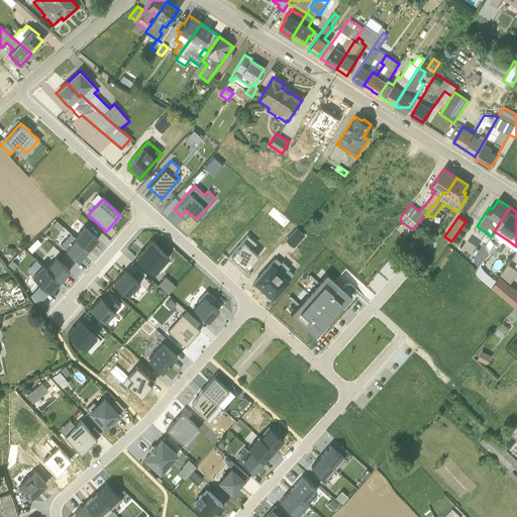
[(88,248),(98,237),(82,224),(73,234),(88,248)]
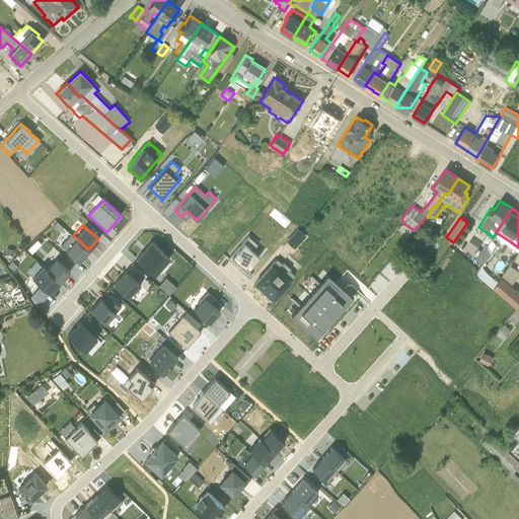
[(288,239),(296,246),(306,234),(298,227),(288,239)]
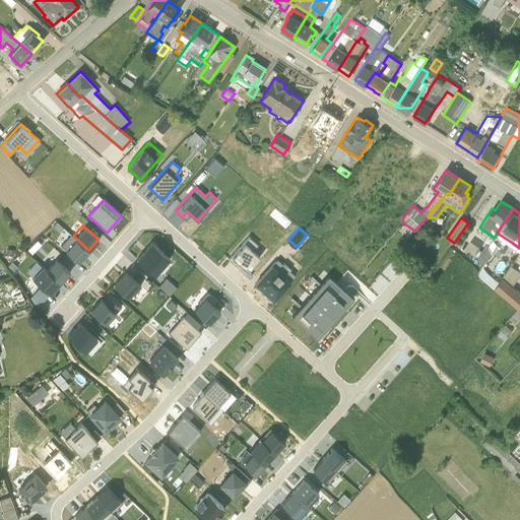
[(88,251),(71,235),(61,246),(78,262),(88,251)]
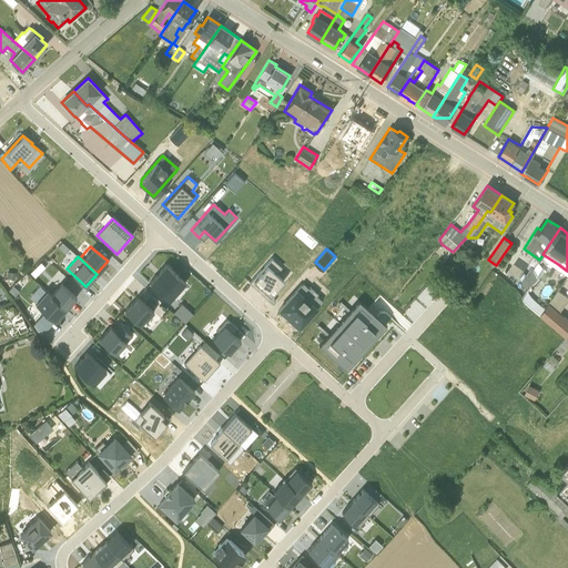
[(264,292),(270,296),(284,281),(275,273),(281,266),(271,257),(249,283),(262,294),(264,292)]
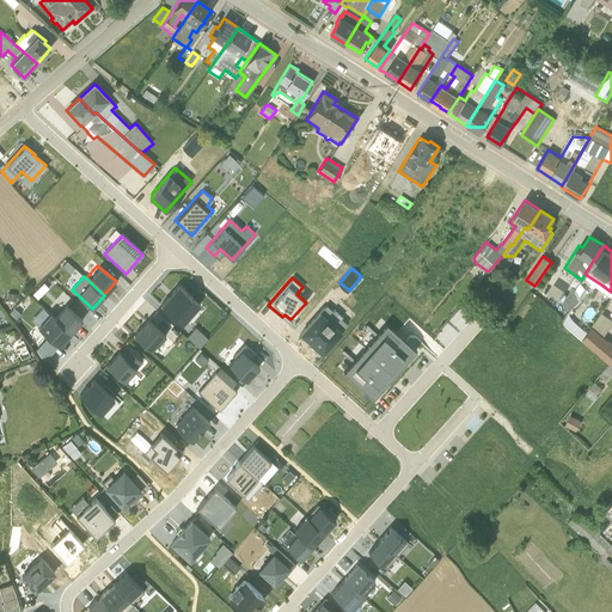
[(160,303),(182,322),(199,301),(177,282),(160,303)]
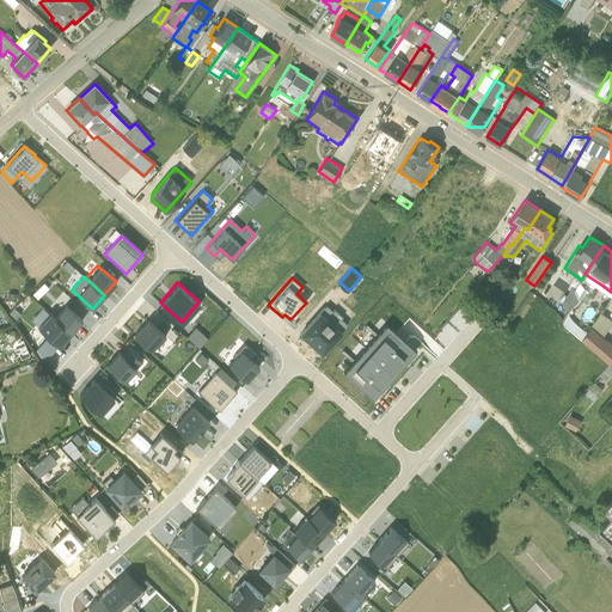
[(564,294),(560,300),(568,307),(580,293),(573,287),(567,295),(564,294)]
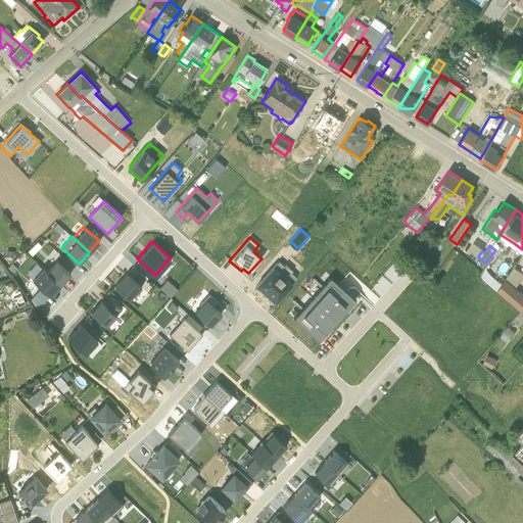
[(60,283),(69,272),(56,259),(46,270),(60,283)]
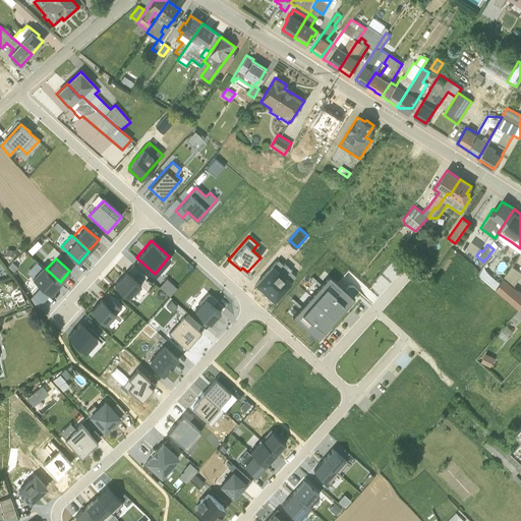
[(277,259),(255,284),(274,299),(295,276),(290,271),(291,270),(284,263),(283,265),(277,259)]
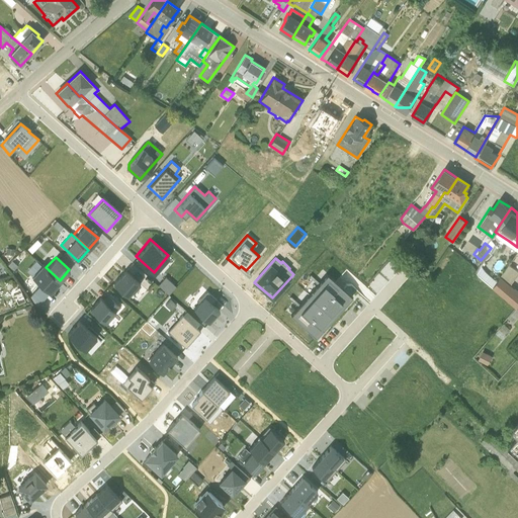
[(517,268),(517,265),(509,259),(497,276),(493,282),(516,303),(517,299),(517,285),(511,279),(517,268)]
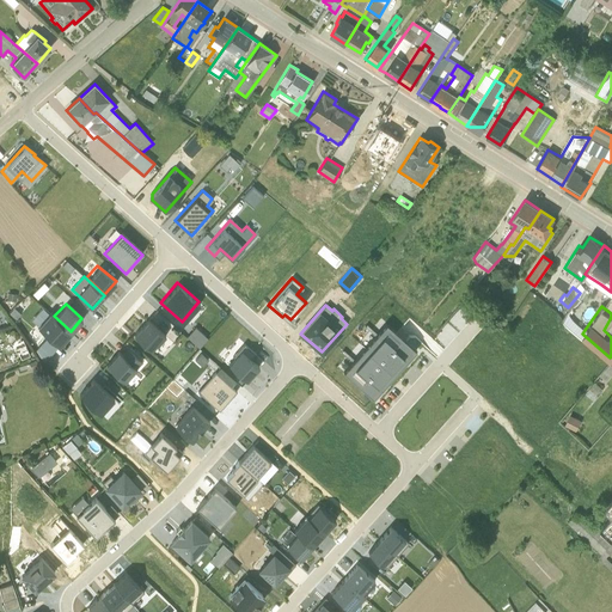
[(563,317),(582,334),(587,326),(569,311),(563,317)]
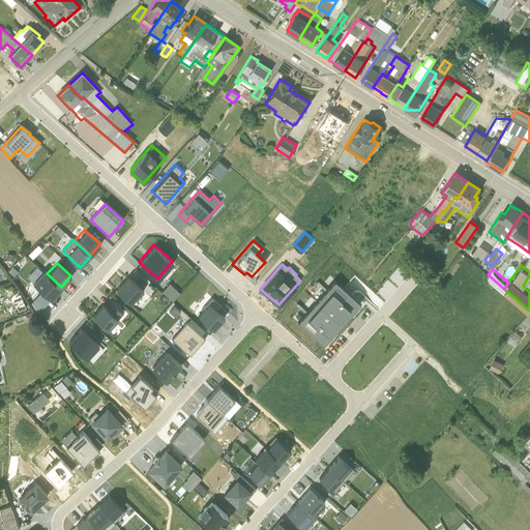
[(42,271),(32,283),(40,290),(51,299),(61,287),(42,271)]
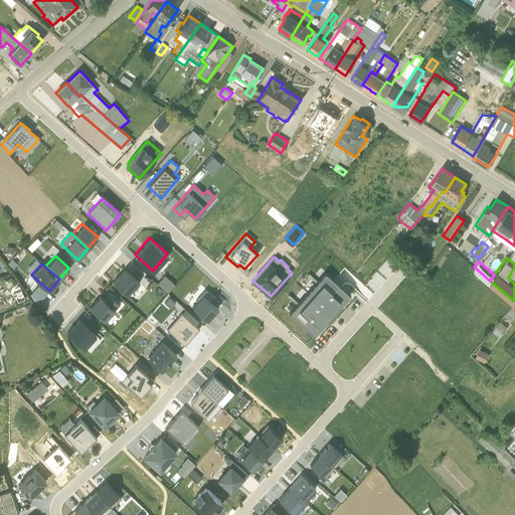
[(119,275),(113,282),(133,300),(145,288),(125,270),(120,275),(119,275)]
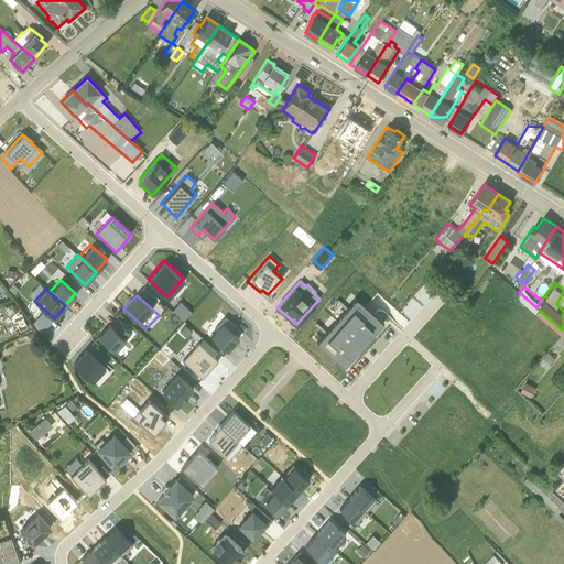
[(315,342),(343,367),(383,322),(356,297),(315,342)]
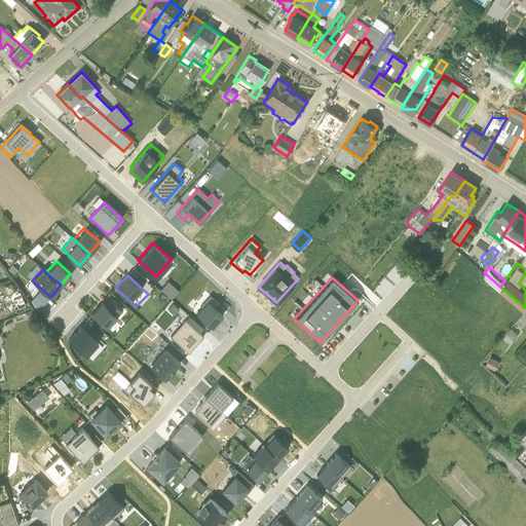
[(159,289),(171,298),(178,290),(167,279),(159,289)]
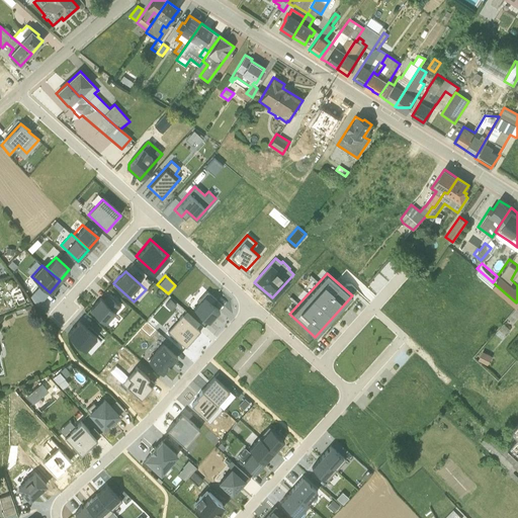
[(38,306),(50,292),(39,283),(29,296),(38,306)]
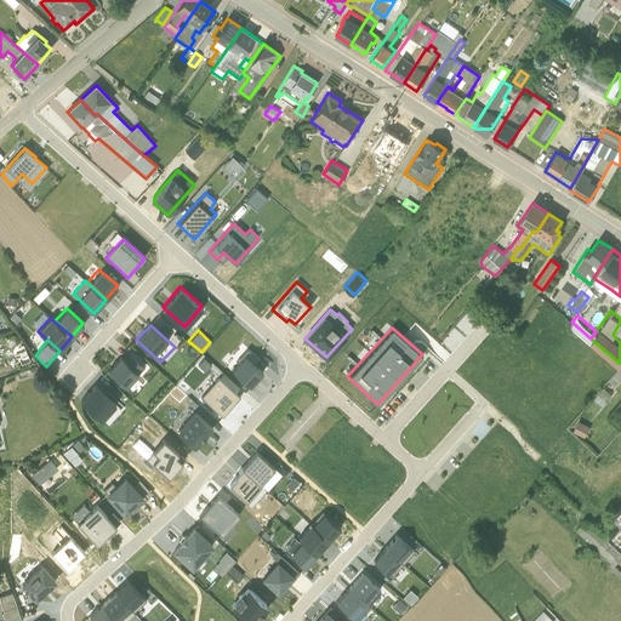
[(120,357),(108,370),(132,392),(149,371),(130,354),(124,360),(120,357)]
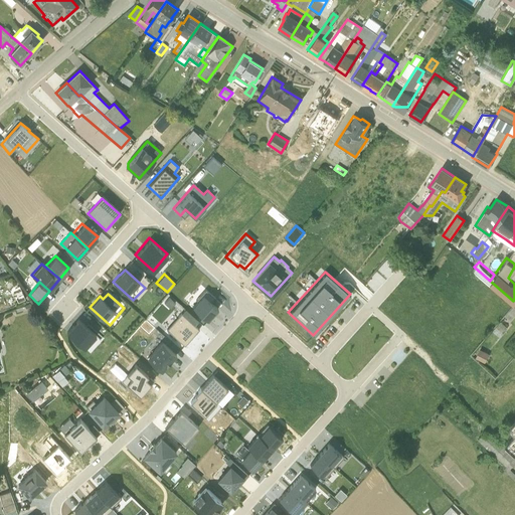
[(207,323),(217,311),(202,297),(191,309),(207,323)]
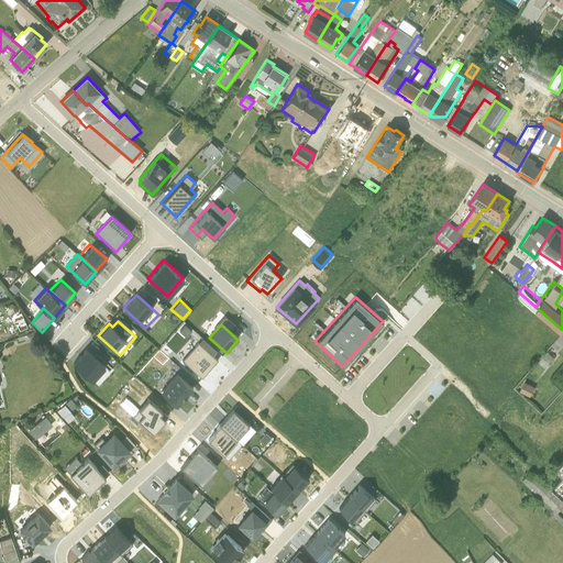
[(562,326),(561,329),(551,340),(558,345),(562,338),(562,326)]
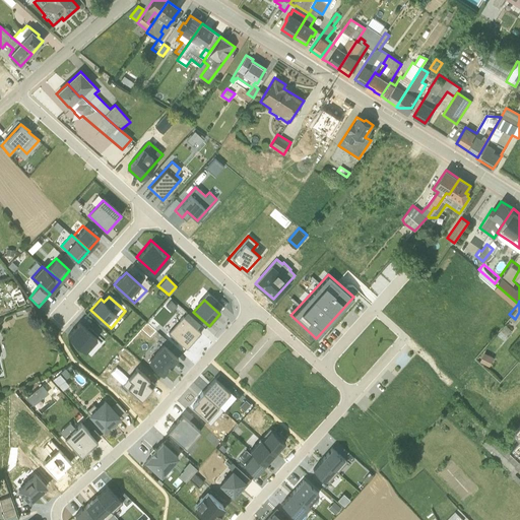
[(200,334),(183,318),(168,334),(186,350),(200,334)]
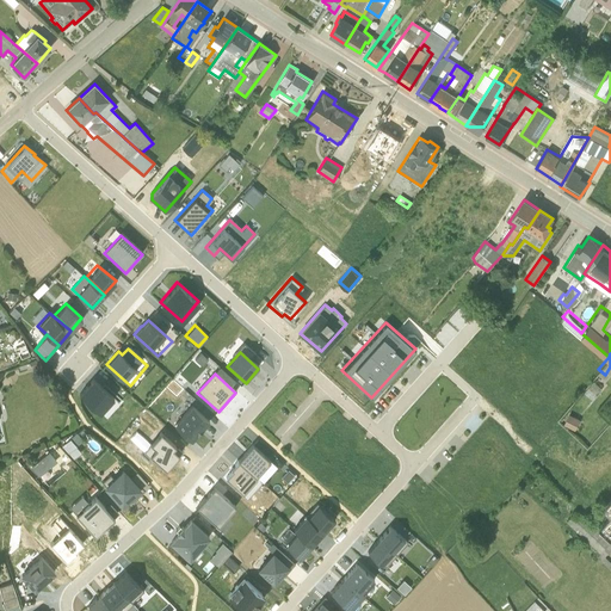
[(585,387),(592,394),(602,383),(593,376),(585,387)]
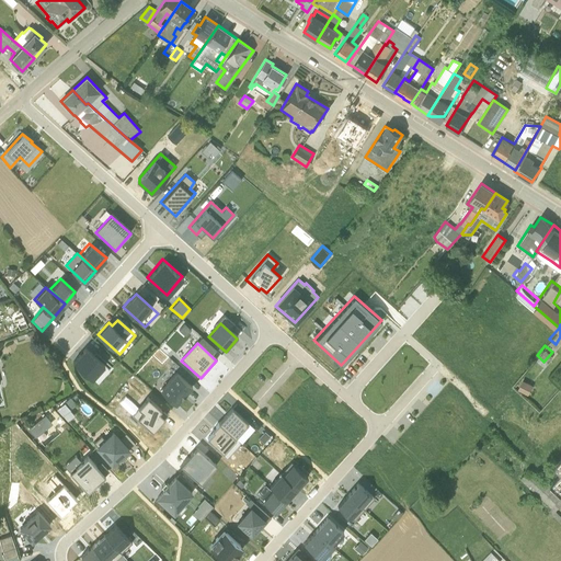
[(92,377),(104,364),(84,346),(72,359),(92,377)]
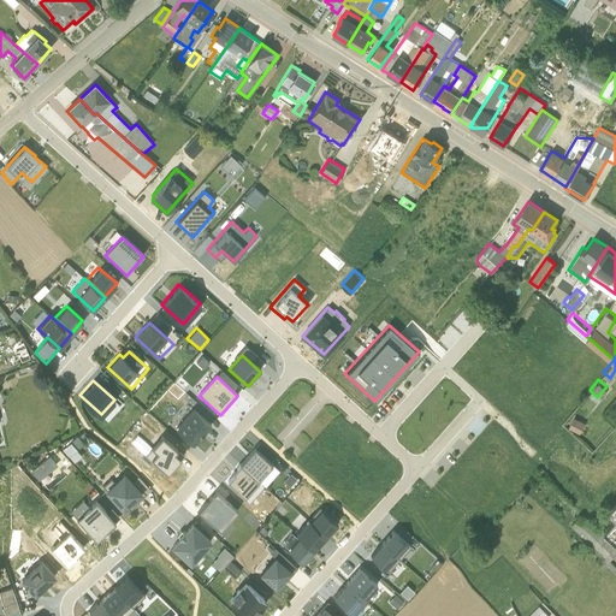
[(193,448),(211,427),(193,412),(175,431),(193,448)]
